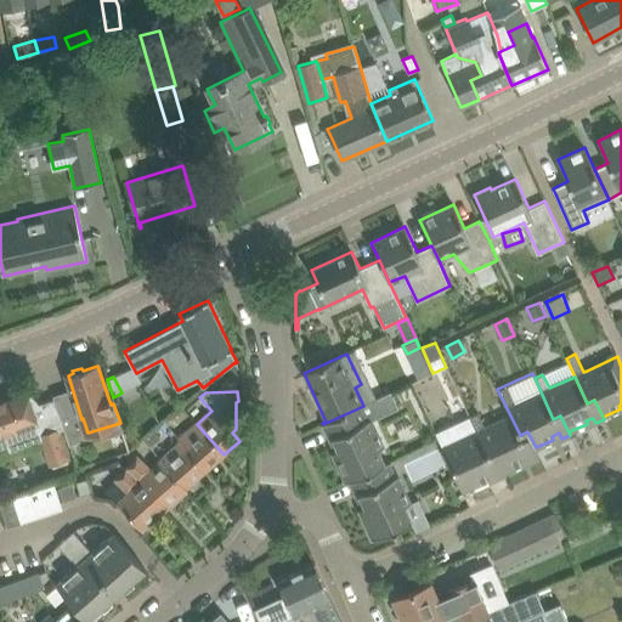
[(0,447),(7,445),(10,450),(39,440),(47,464),(69,457),(60,429),(43,435),(27,393),(0,402),(0,447)]
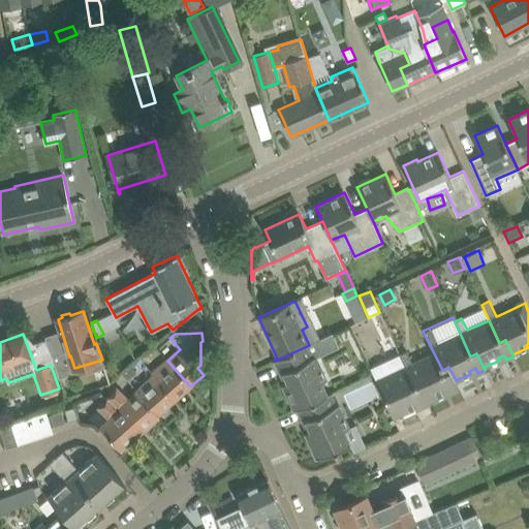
[(327,379),(316,358),(339,347),(333,334),(309,345),(275,361),(281,373),(283,372),(288,382),(283,384),(294,410),(331,394),(331,393),(328,395),(321,382),(327,379)]
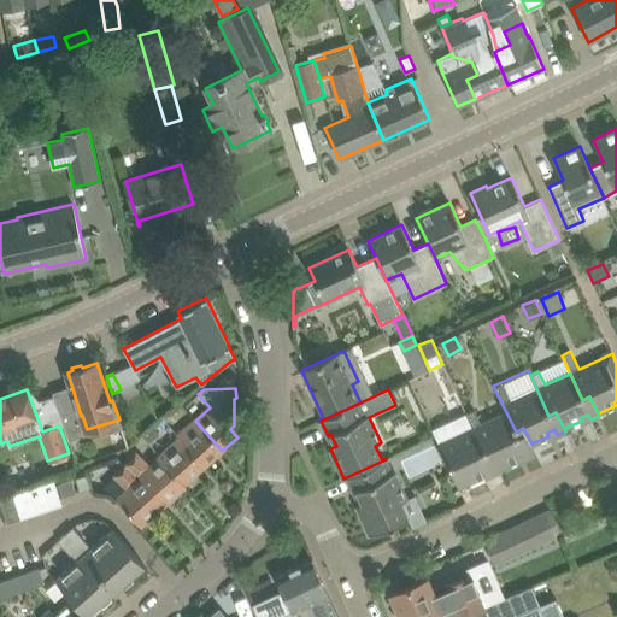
[(465,412),(474,428),(486,454),(493,452),(503,470),(501,468),(518,459),(517,457),(524,453),(528,458),(536,454),(532,444),(523,428),(516,432),(506,412),(481,424),(474,409),(465,412)]
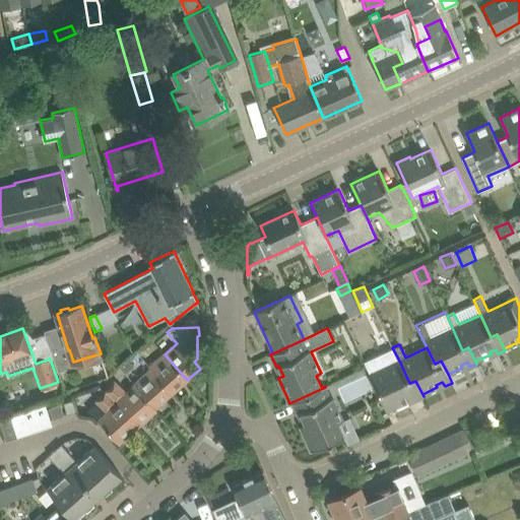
[(68,350),(53,355),(58,371),(74,365),(73,362),(69,349),(68,350)]
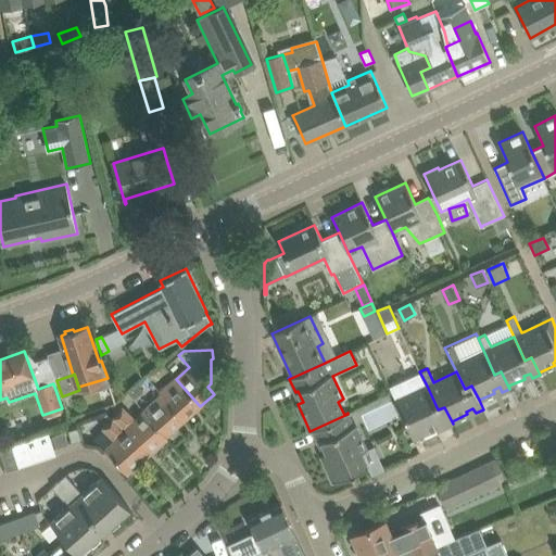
[(176,379),(161,391),(186,419),(200,406),(176,379)]
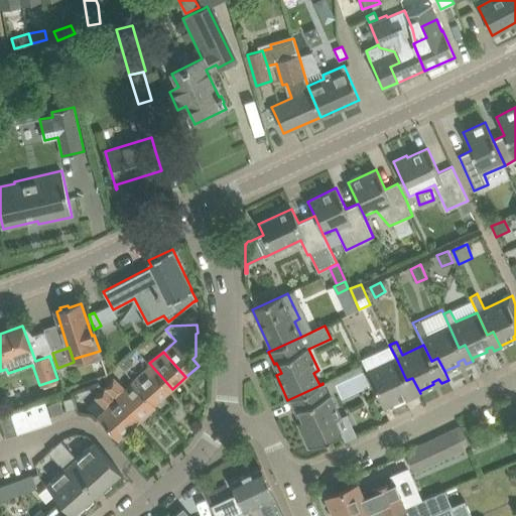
[(118,364),(125,371),(133,363),(127,356),(118,364)]
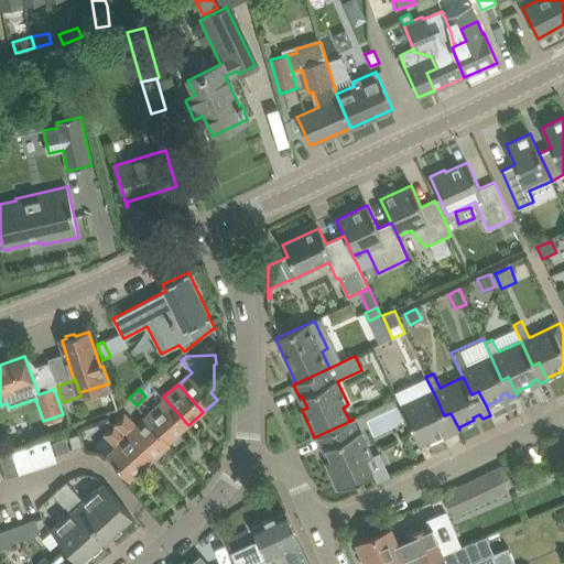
[(396,393),(411,425),(420,445),(444,434),(442,432),(449,429),(452,433),(459,430),(451,413),(444,415),(433,391),(410,402),(404,390),(396,393)]
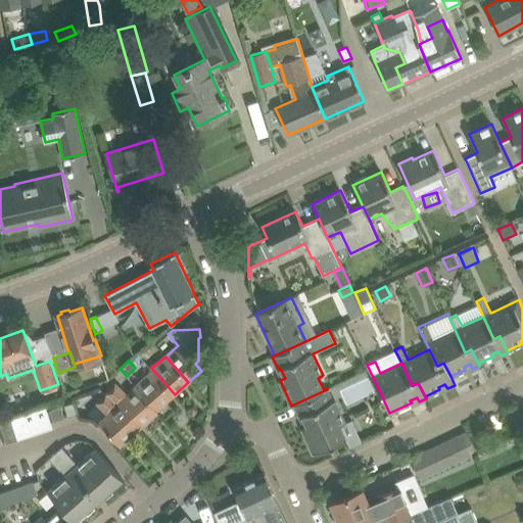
[(152,371),(136,387),(156,411),(175,394),(151,368),(150,369),(152,371)]
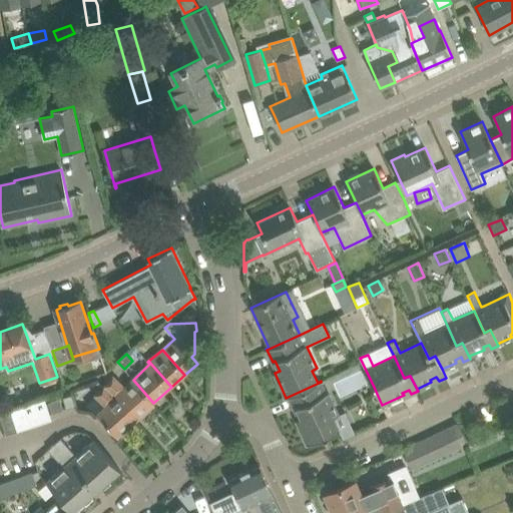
[(113,376),(104,386),(135,421),(154,404),(153,403),(133,380),(124,388),(113,376)]
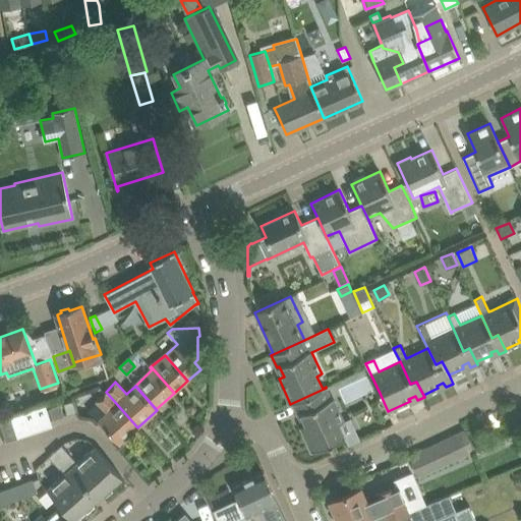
[(326,388),(290,404),(293,403),(299,415),(301,414),(306,424),(301,426),(312,452),(345,437),(339,423),(344,421),(333,398),(331,399),(326,388)]
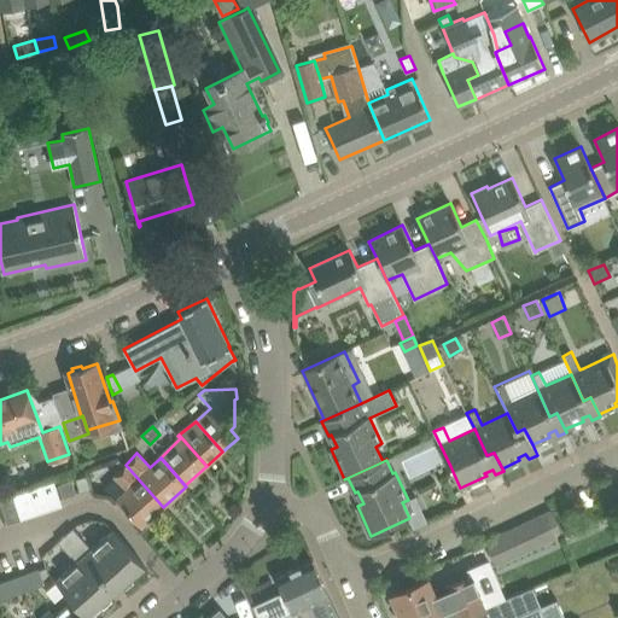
[(163,507),(126,465),(115,476),(128,489),(117,500),(141,526),(163,507)]
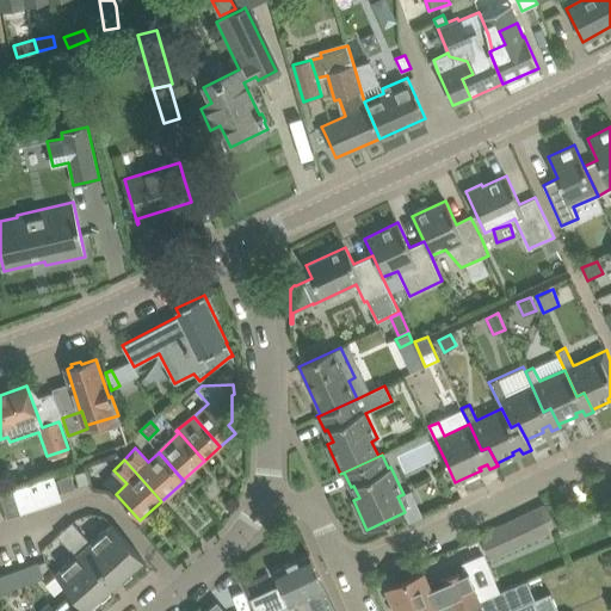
[(86,470),(75,474),(79,487),(90,483),(91,483),(86,470)]
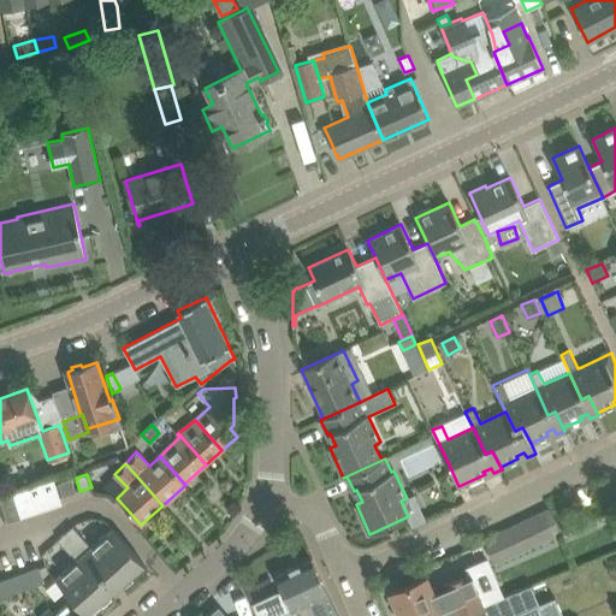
[(53,477),(39,481),(48,509),(63,504),(54,481),(53,477)]
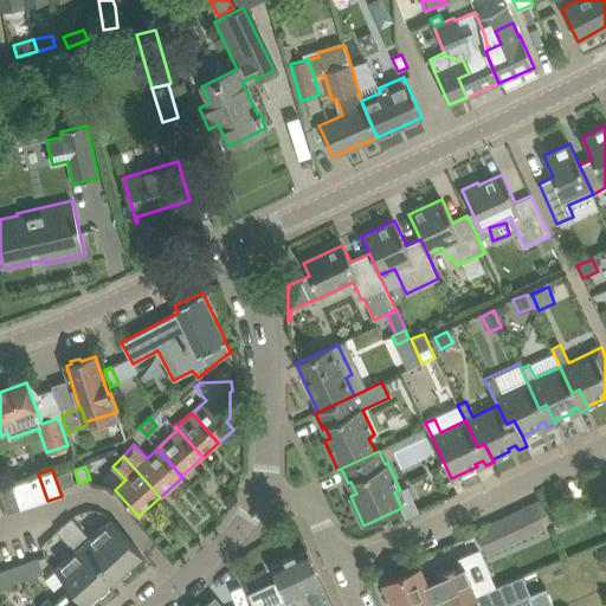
[(57,475),(58,477),(62,489),(75,484),(70,471),(57,475)]
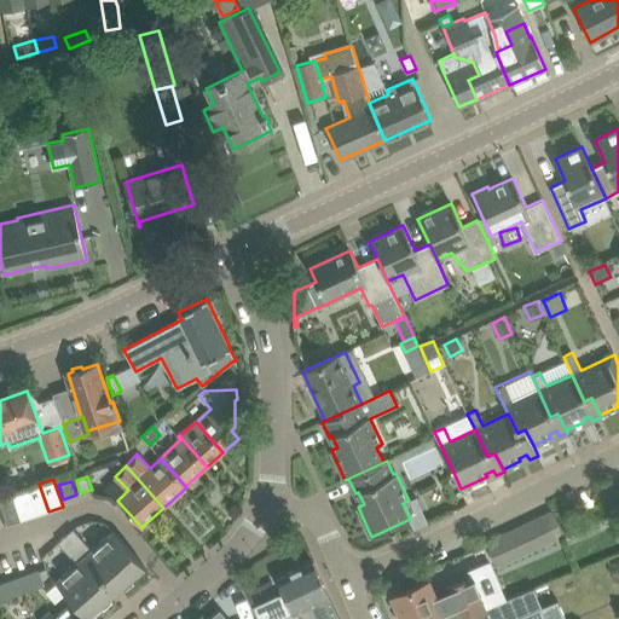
[(39,484),(25,489),(35,516),(48,512),(39,484)]
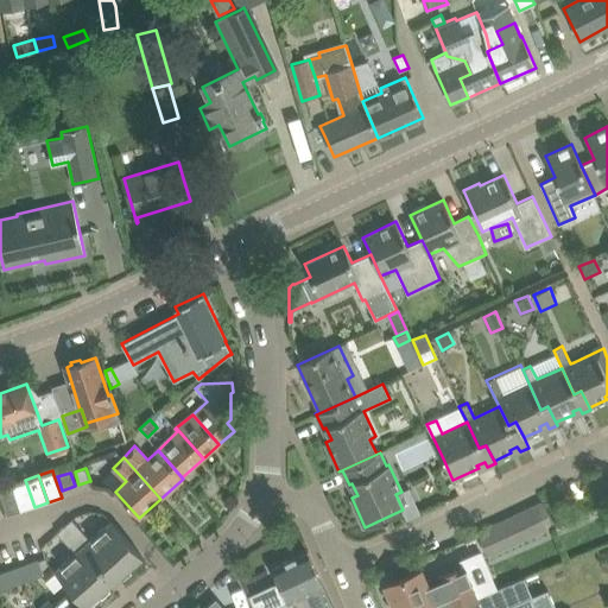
[(25,480),(12,485),(20,511),(35,507),(25,480)]
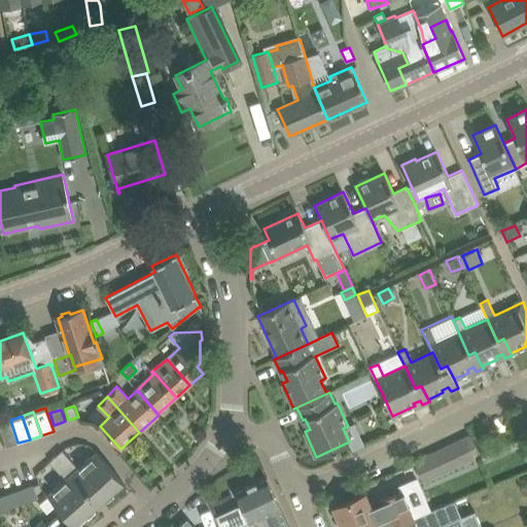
[(0,422),(0,427),(6,447),(18,443),(10,420),(0,422)]
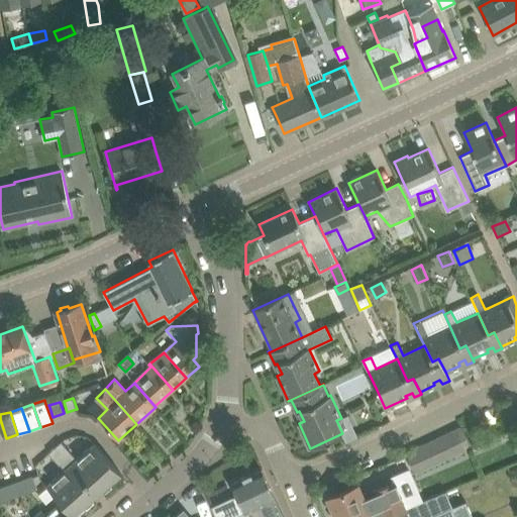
[(460,427),(449,432),(459,452),(471,447),(470,445),(460,427)]
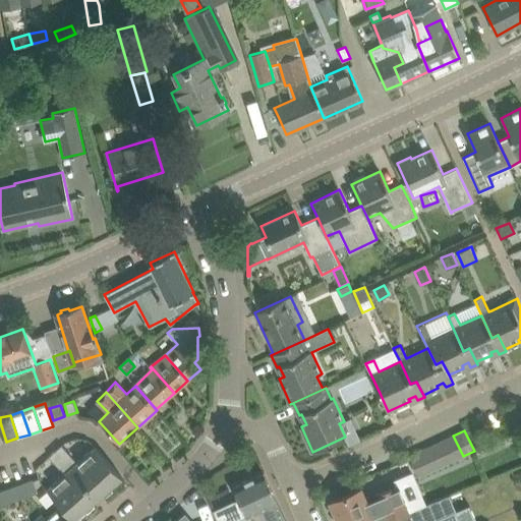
[(453,436),(442,441),(452,462),(463,456),(453,436)]
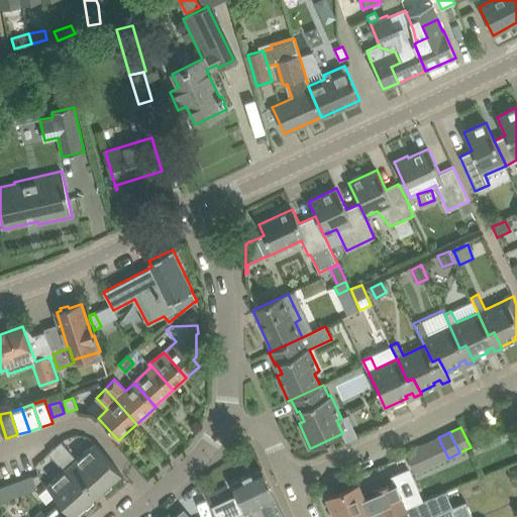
[(438,437),(428,442),(437,463),(448,458),(438,437)]
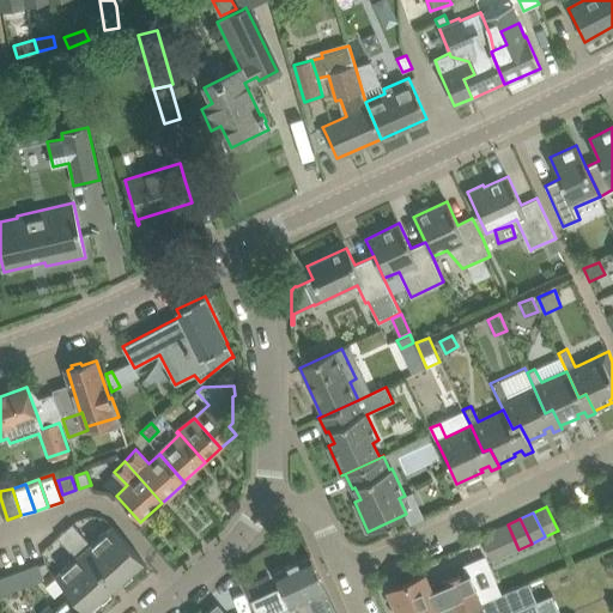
[(73,523),(65,530),(99,569),(103,565),(119,583),(144,562),(111,526),(91,544),(73,523)]
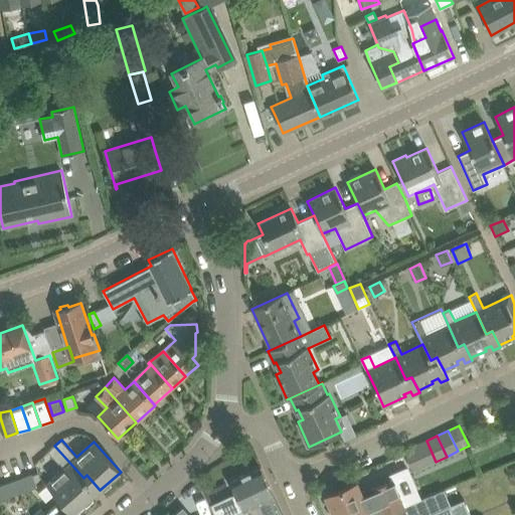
[(426,441),(415,446),(424,467),(436,462),(426,441)]
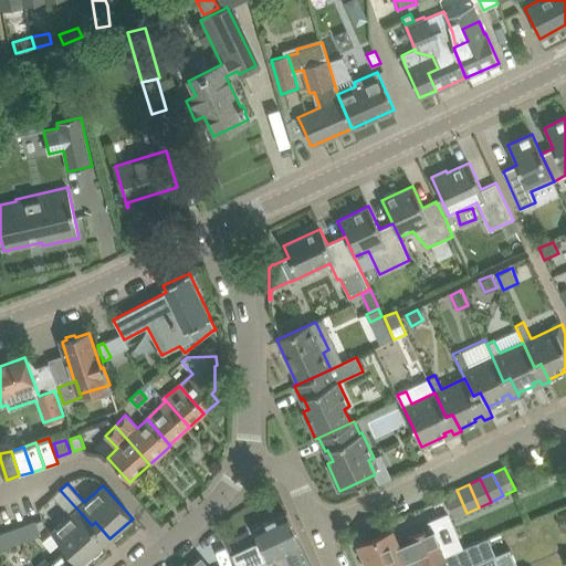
[(92,525),(60,490),(53,496),(71,514),(51,532),(80,565),(103,544),(88,528),(92,525)]
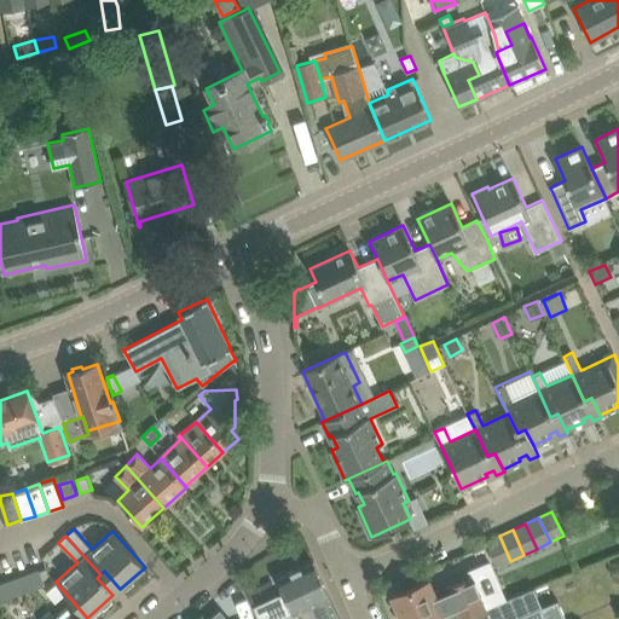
[(499,536),(486,542),(496,563),(497,567),(510,561),(499,536)]
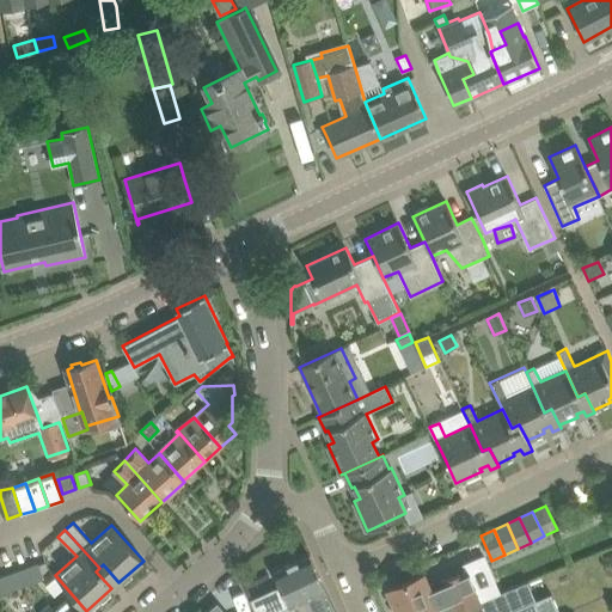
[(281,588),(250,601),(254,611),(276,611),(289,606),(289,607),(293,605),(307,599),(312,610),(313,611),(335,611),(325,589),(326,589),(310,556),(274,573),(281,588)]
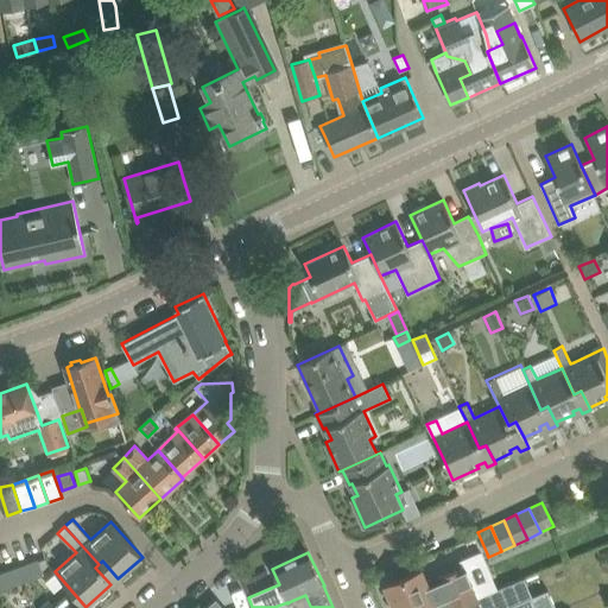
[(38,561),(19,567),(24,581),(44,575),(38,561)]
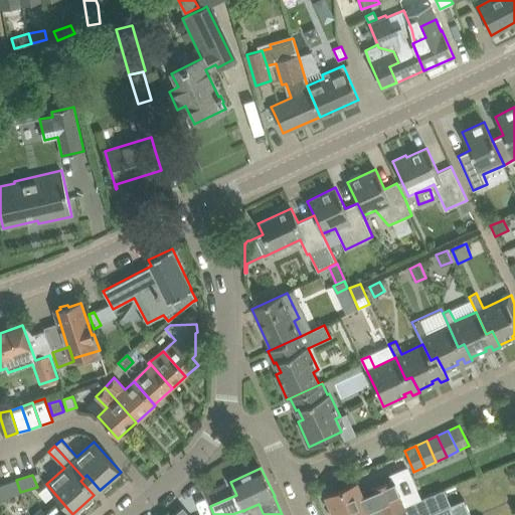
[(356,483),(327,496),(334,514),(360,514),(368,512),(380,507),(383,514),(393,514),(404,510),(406,510),(404,507),(399,494),(393,480),(371,490),(373,494),(363,498),(356,483)]
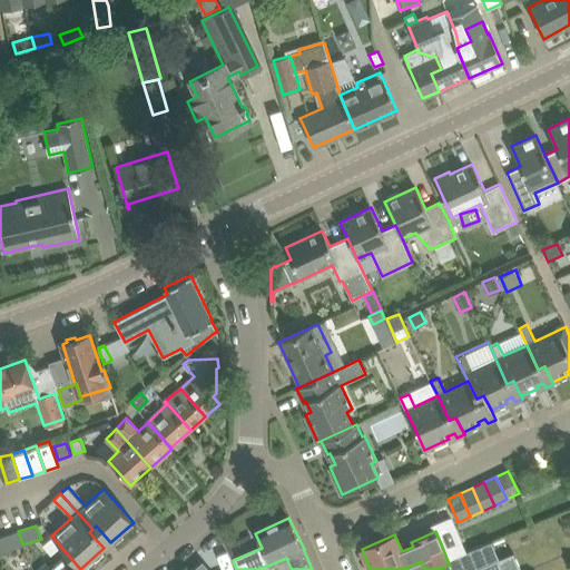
[(13,533),(0,538),(0,550),(1,553),(19,547),(13,533)]
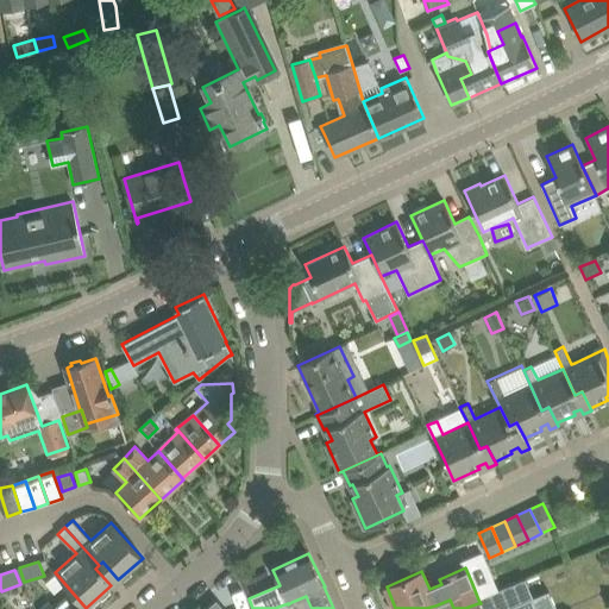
[(479,608),(537,608),(533,600),(532,598),(533,597),(526,578),(478,600),(481,603),(478,603),(479,608)]
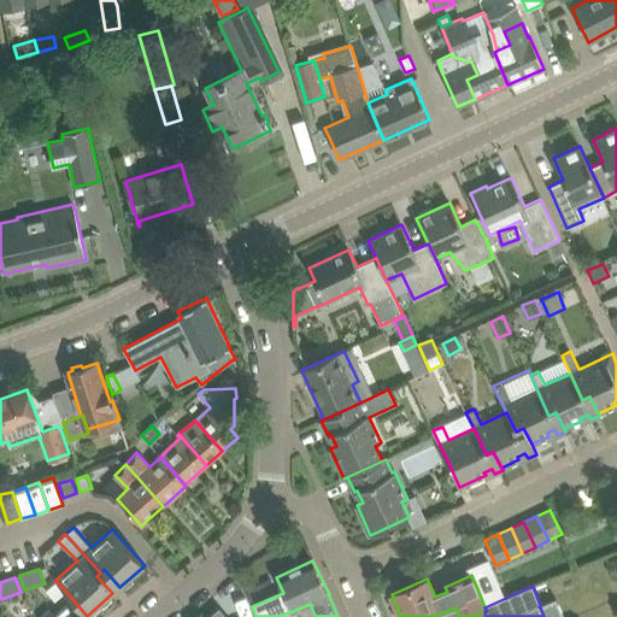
[(50,609),(41,616),(82,616),(68,601),(54,613),(50,609)]
